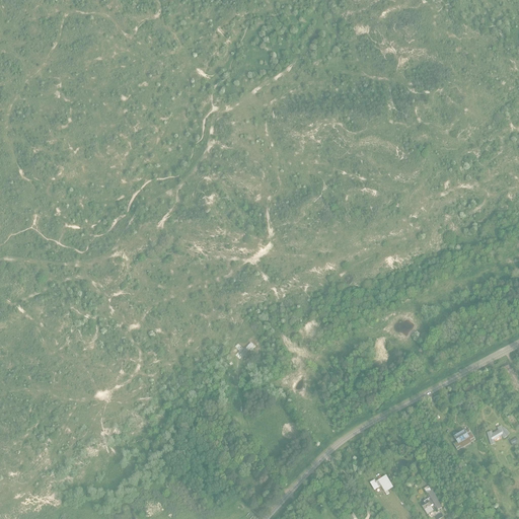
[(245,349),(240,355),(241,357),(243,355),(246,358),(250,354),(245,349)]
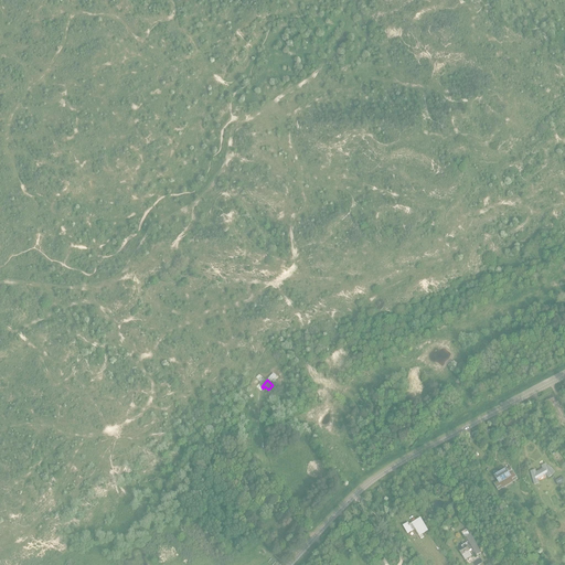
[(548,477),(553,475),(546,464),(542,466),(543,468),(536,472),(535,470),(531,471),(534,484),(539,483),(537,479),(543,476),(543,475),(545,472),(548,477)]
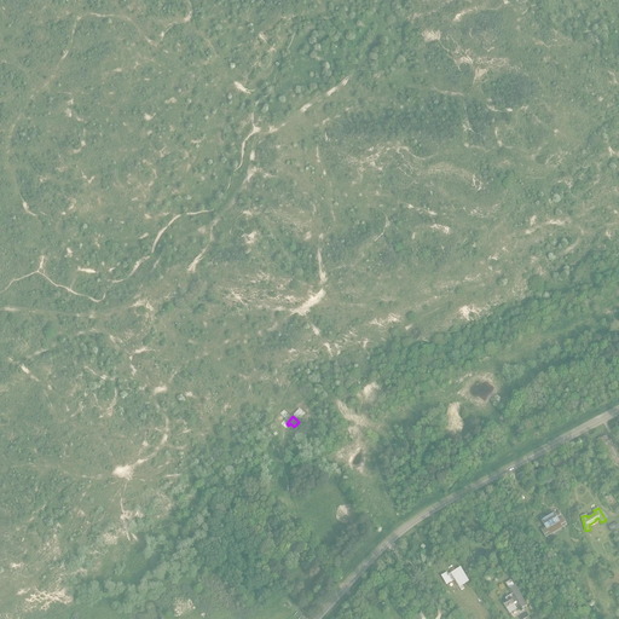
[(545,527),(541,530),(545,538),(550,534),(549,532),(561,525),(562,527),(567,525),(559,512),(555,514),(554,515),(549,519),(549,518),(542,522),(545,527)]
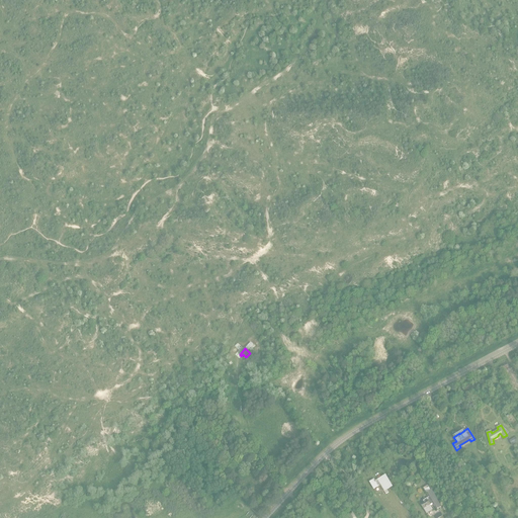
[(386,489),(392,486),(385,475),(375,481),(374,479),(369,482),(373,489),(379,485),(383,491),(384,491),(385,494),(389,493),(386,489)]
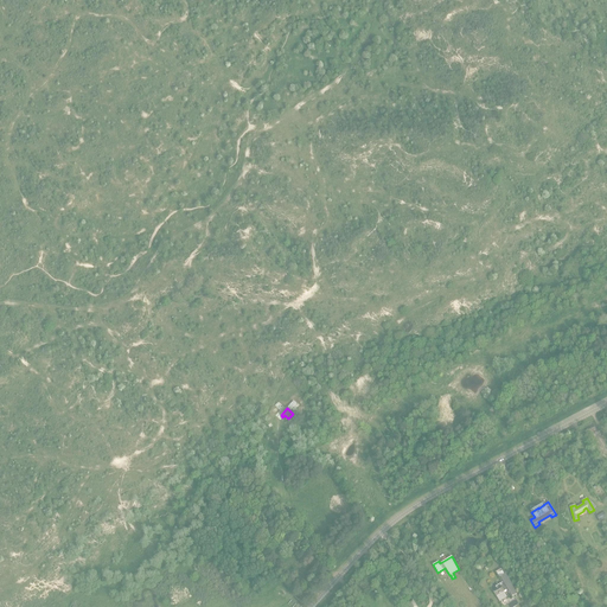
[(511,596),(517,594),(505,575),(499,577),(503,582),(496,586),(498,589),(493,592),(499,601),(508,596),(504,592),(508,589),(511,596)]
